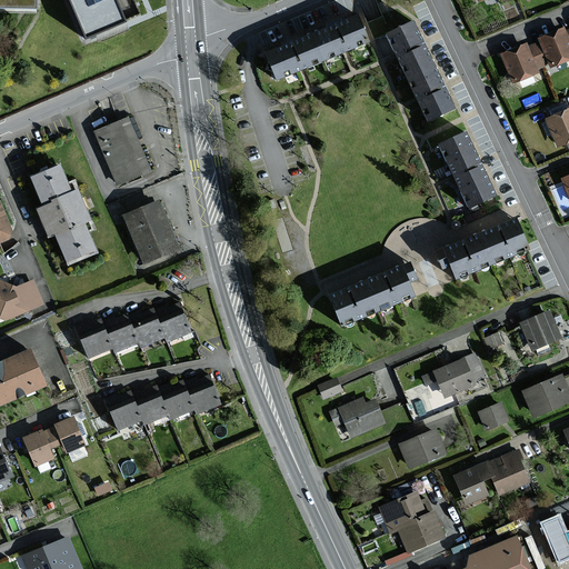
[(68,0),(83,36),(123,19),(115,0),(68,0)]
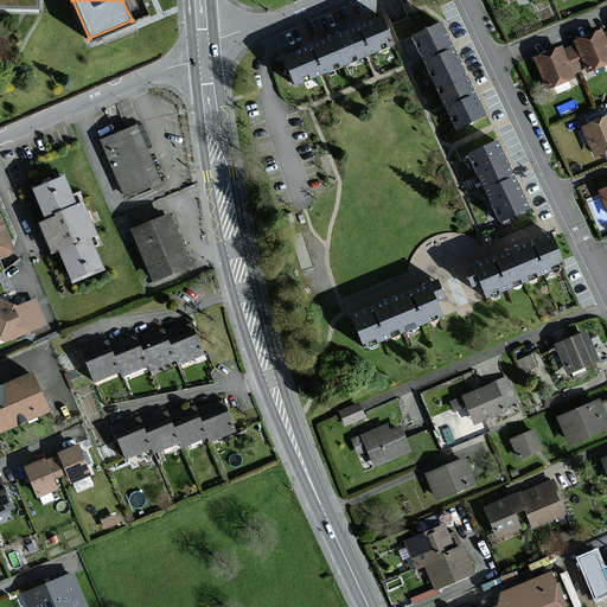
[(313,45),(286,56),(296,83),(396,43),(385,16),(359,25),(313,45)]
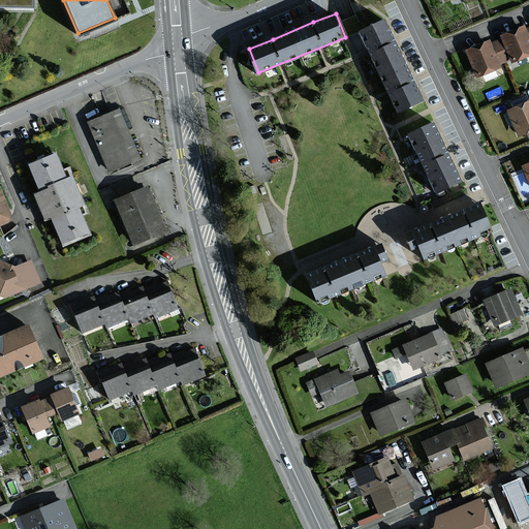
[(395,39),(386,20),(363,31),(399,110),(423,98),(414,80),(395,39)]
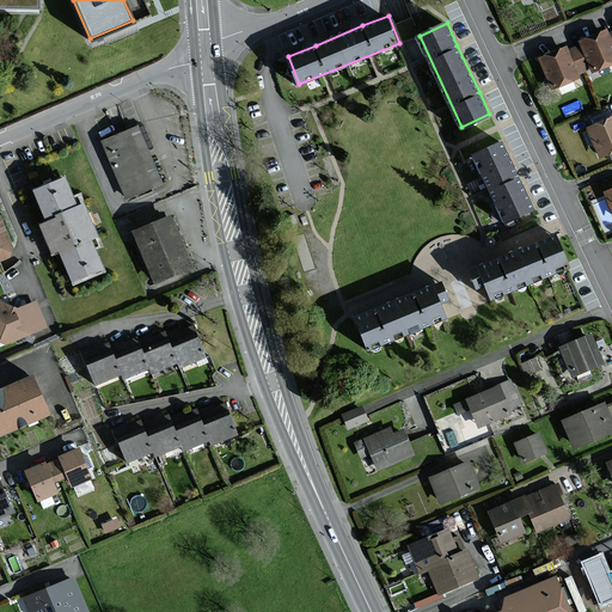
[(607,30),(581,41),(583,44),(593,68),(594,71),(611,62),(611,41),(609,32),(607,30)]
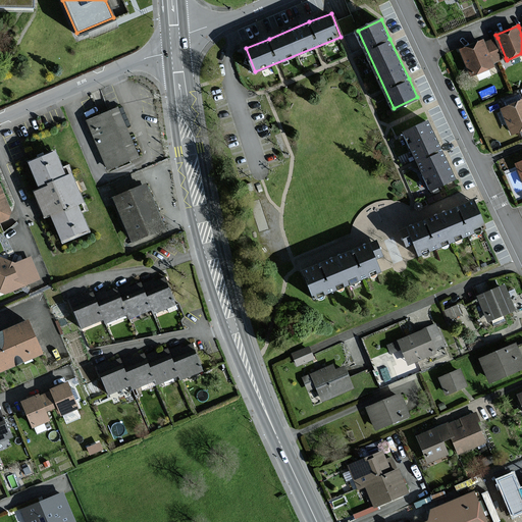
[(498,38),(484,43),(492,63),(506,58),(498,38)]
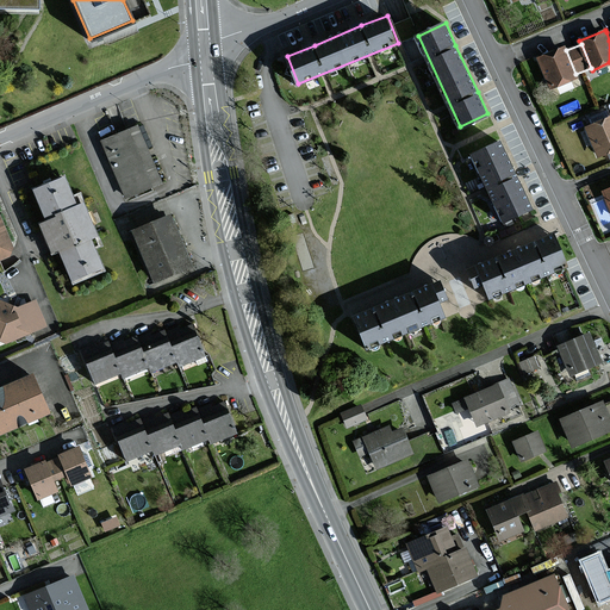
[(565,48),(540,57),(552,88),(577,78),(576,74),(566,50),(565,48)]
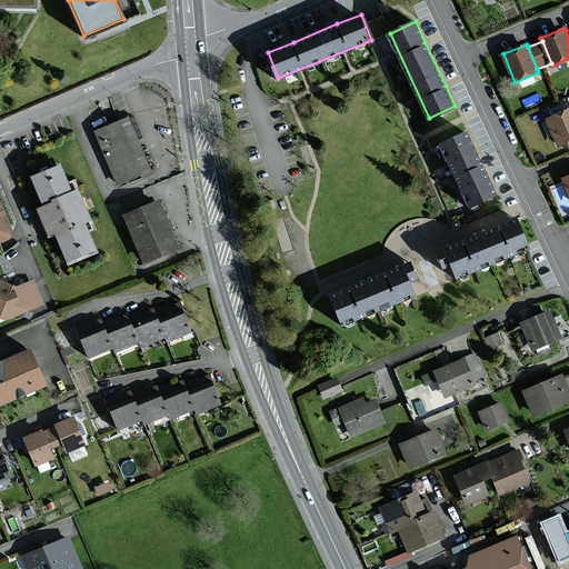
[(568,109),(548,118),(559,145),(568,140),(568,109)]
